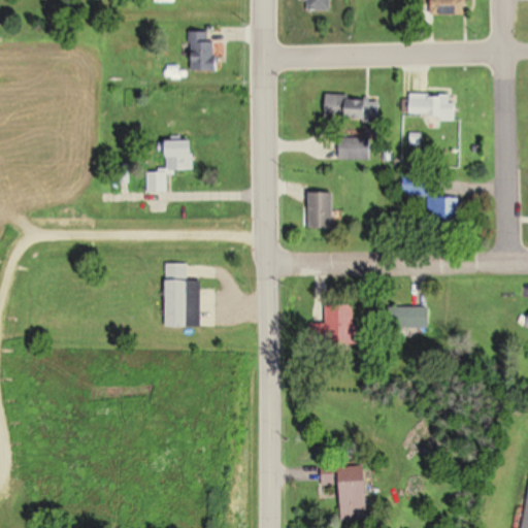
[(293,0),(291,0),(291,11),(332,10),(332,0),(293,0)]
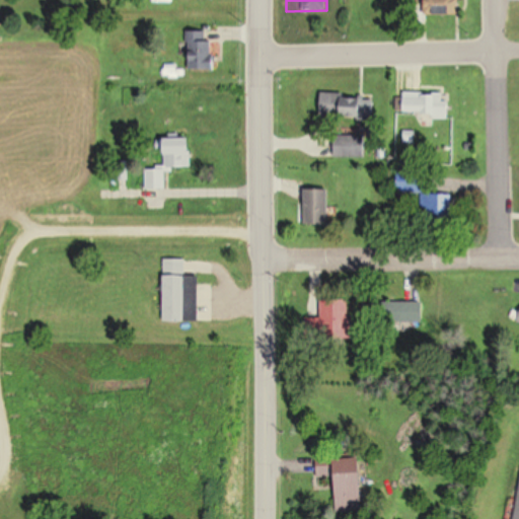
[(459,0),(425,0),(425,14),(459,14),(459,0)]
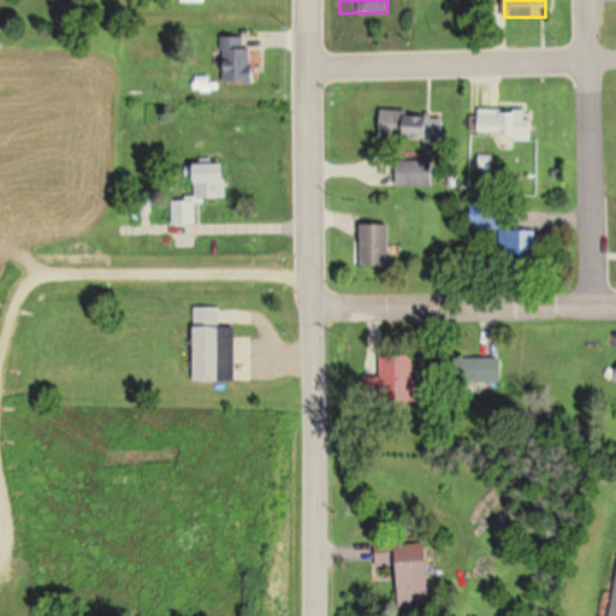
[(223,36),(223,83),(256,83),(256,36),(223,36)]
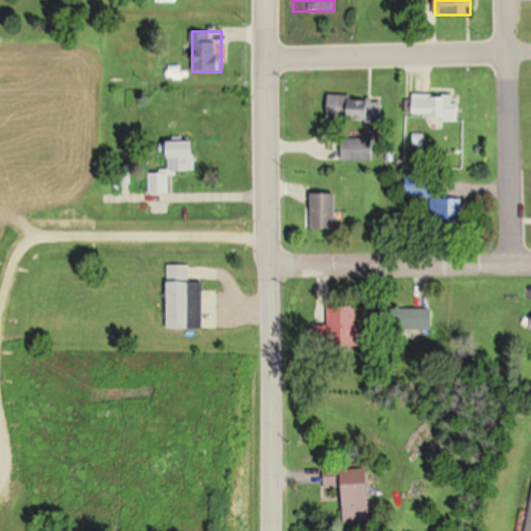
[(382,121),(382,95),(327,94),(327,120),(382,121)]
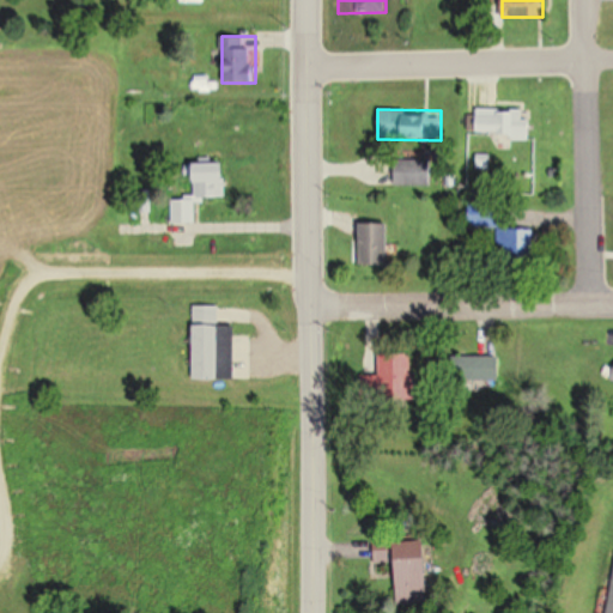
[(522,123),(522,109),(473,109),(473,135),(528,135),(528,123),(522,123)]
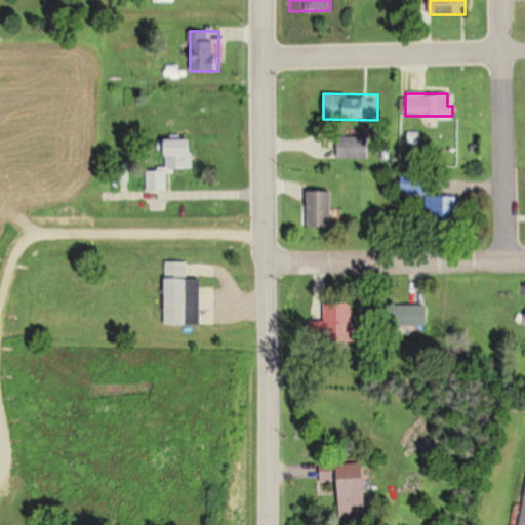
[(337,134),(337,158),(371,158),(371,134),(337,134)]
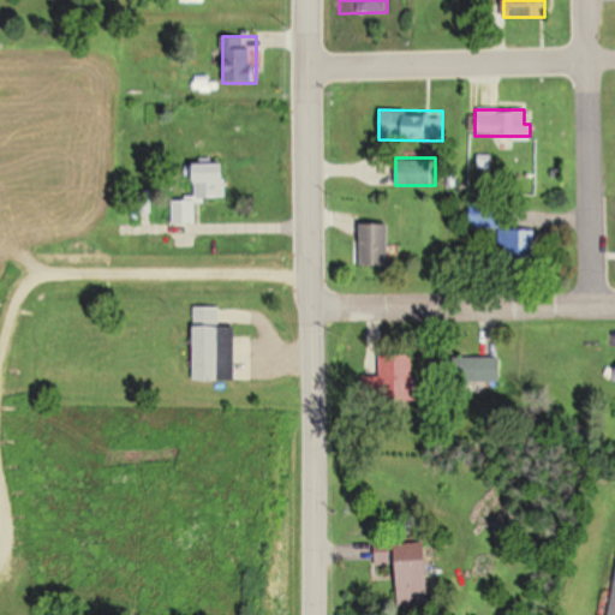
[(195,199),(172,199),(172,222),(195,222),(195,199)]
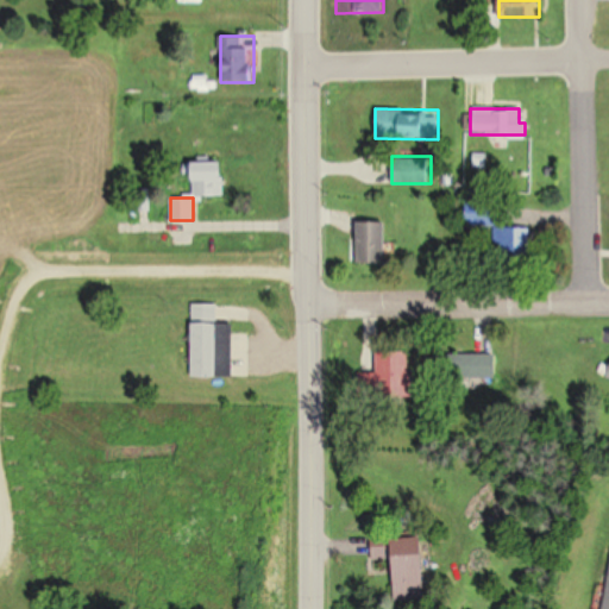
[(387,221),(358,221),(358,263),(387,263),(387,221)]
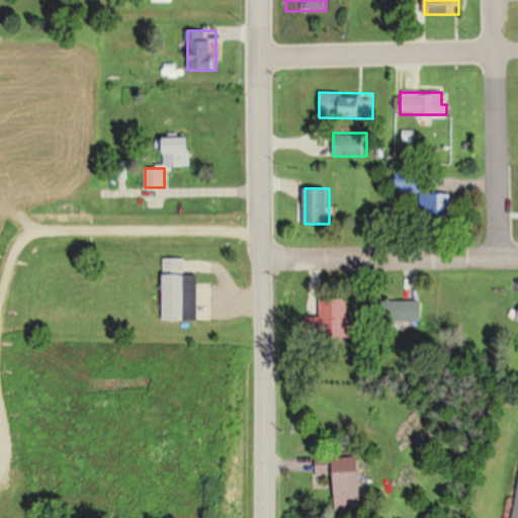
[(198,275),(174,274),(174,267),(182,267),(182,261),(164,261),(162,320),(196,321),(198,275)]
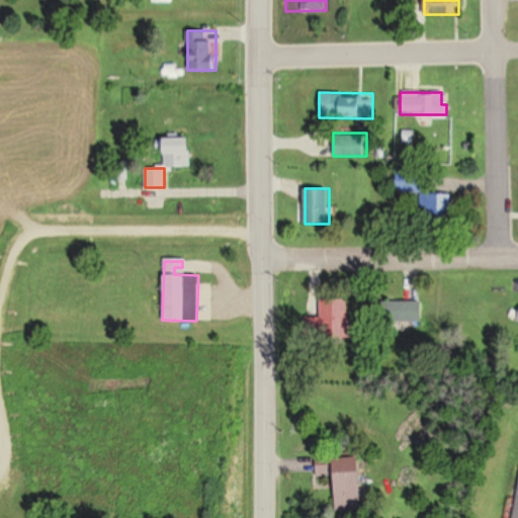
[(320,298),(320,339),(350,339),(350,298),(320,298)]
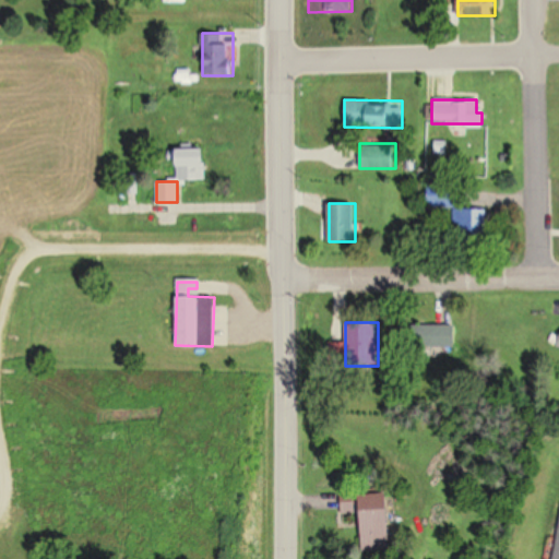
[(455,348),(455,325),(397,325),(397,348),(455,348)]
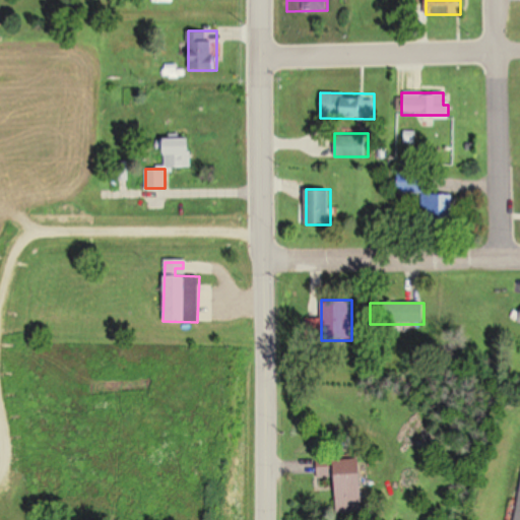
[(332,457),(317,457),(317,480),(332,480),(332,457)]
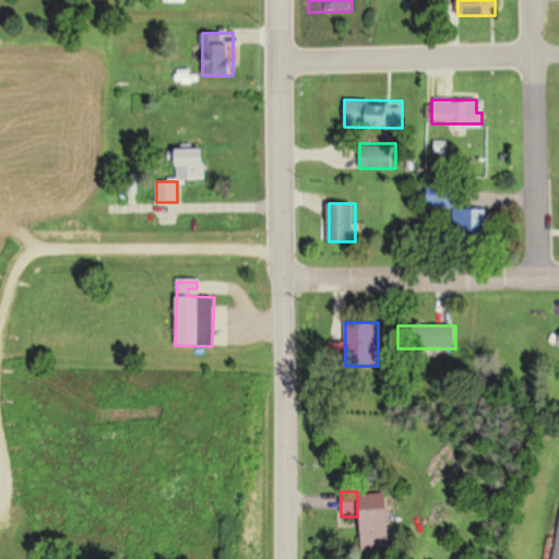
[(392,550),(392,495),(364,495),(364,550),(392,550)]
